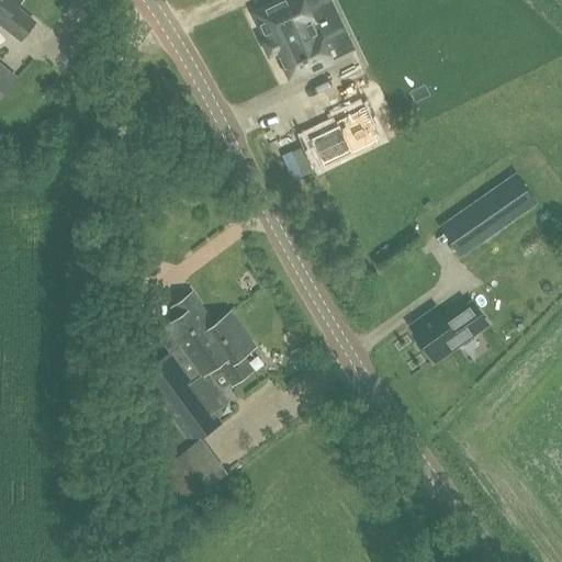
[(0,0),(0,17),(2,20),(0,22),(0,23),(20,40),(33,22),(14,7),(19,0),(0,0)]
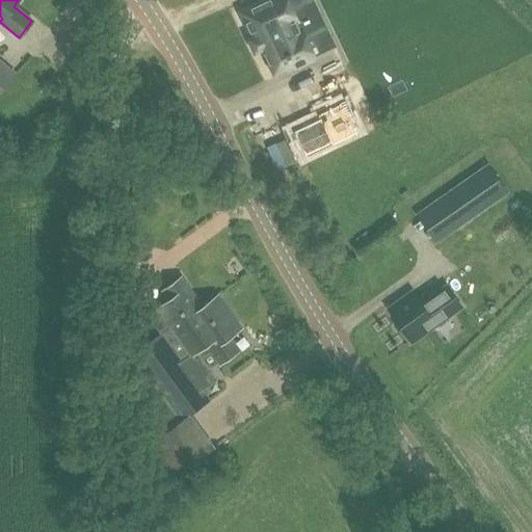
[(286,0),(263,0),(240,11),(253,37),(249,38),(255,51),(262,47),(274,72),(292,63),(294,68),(314,58),(313,57),(304,40),(327,28),(313,0),(307,0),(290,8),(286,0)]
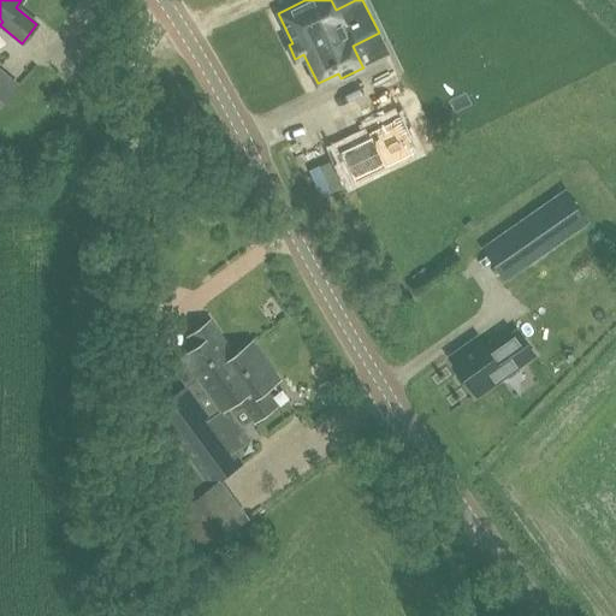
[(0,106),(17,86),(0,71),(0,106)]
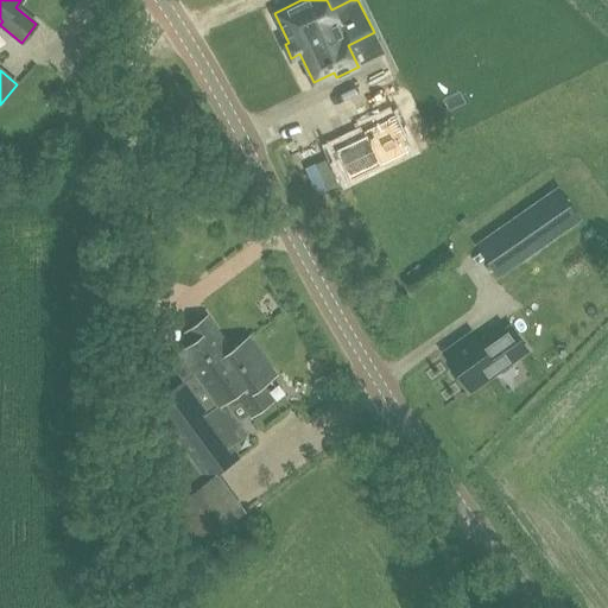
[(363,135),(334,150),(348,179),(407,151),(391,116),(362,131),(363,135)]
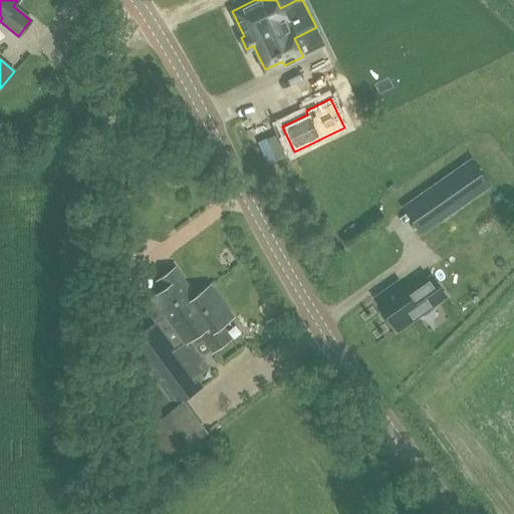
[(444,215),(476,192),(475,191),(469,181),(481,173),(472,160),(427,192),(429,194),(443,213),(444,215)]
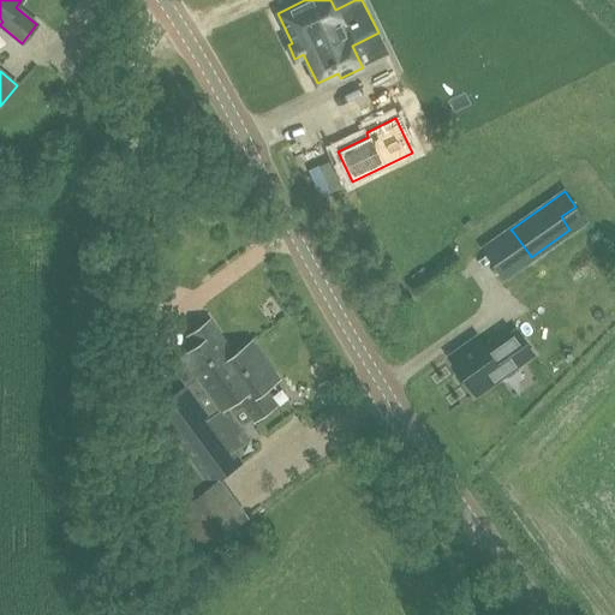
[(232,356),(208,321),(189,335),(195,345),(181,356),(196,376),(184,386),(193,399),(239,368),(231,357),(232,356)]
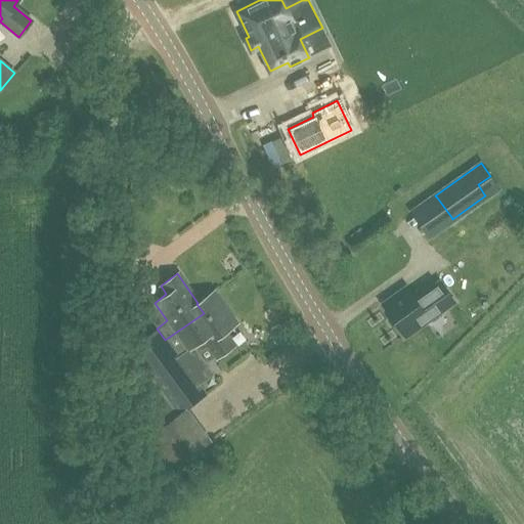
[(428,320),(454,302),(440,281),(415,299),(406,287),(382,304),(404,336),(427,319),(428,320)]
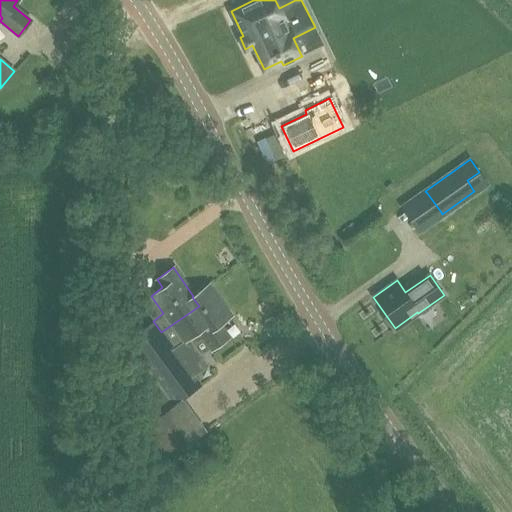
[(199,306),(171,325),(173,325),(184,340),(187,338),(192,335),(196,340),(202,336),(212,349),(228,337),(219,324),(231,315),(208,285),(193,296),(192,297),(199,306)]
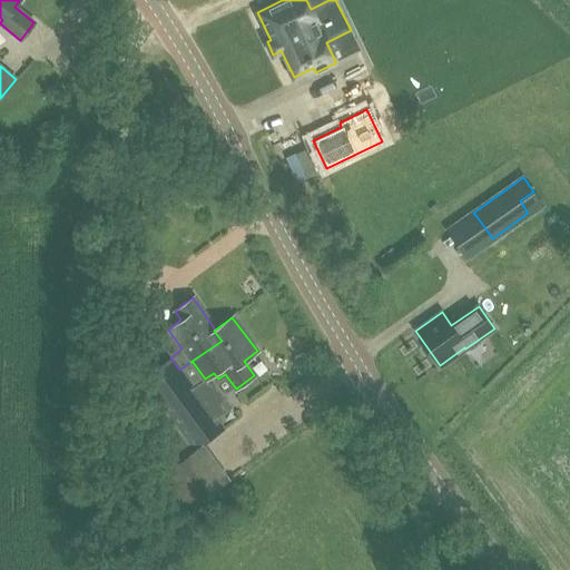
[(170,357),(140,379),(155,400),(139,411),(139,454),(180,512),(226,479),(202,444),(223,429),(215,418),(231,406),(224,396),(208,376),(205,379),(190,362),(179,370),(170,357)]
